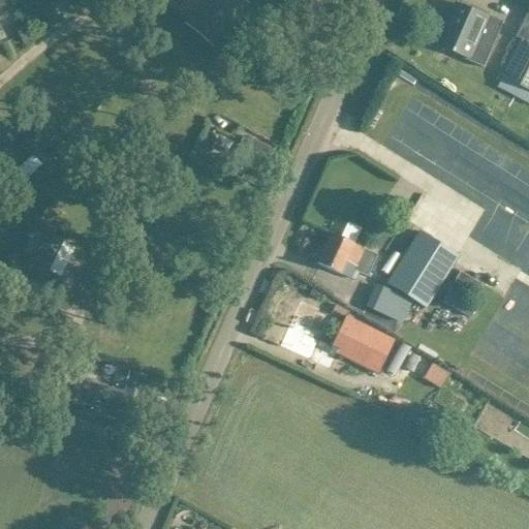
[(0,0),(0,39),(11,35),(3,13),(18,8),(13,0),(0,0)]
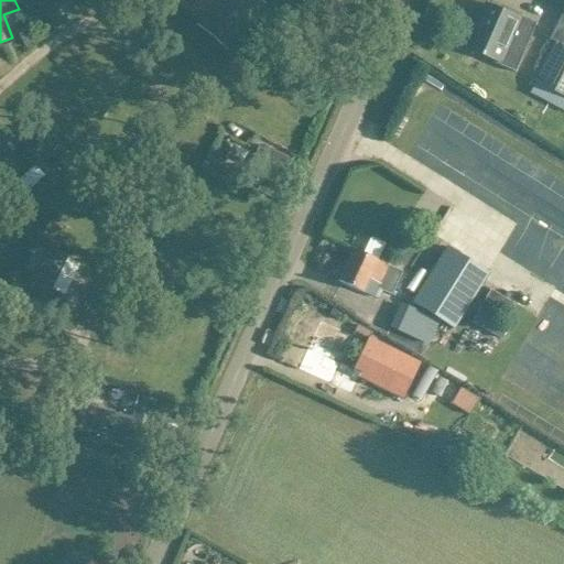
[(469,49),(501,63),(520,19),(488,6),(469,49)]
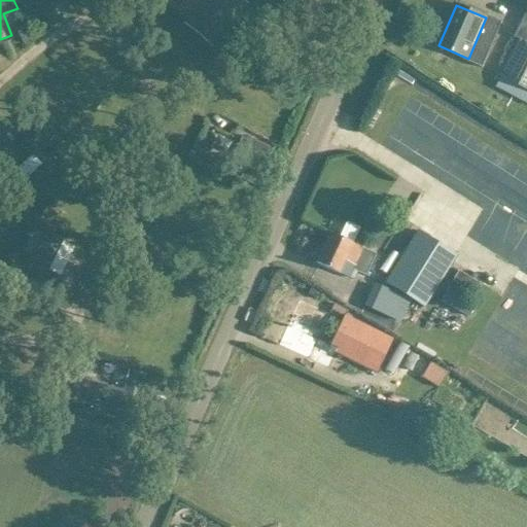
[(526,26),(501,76),(496,88),(526,104),(526,26)]
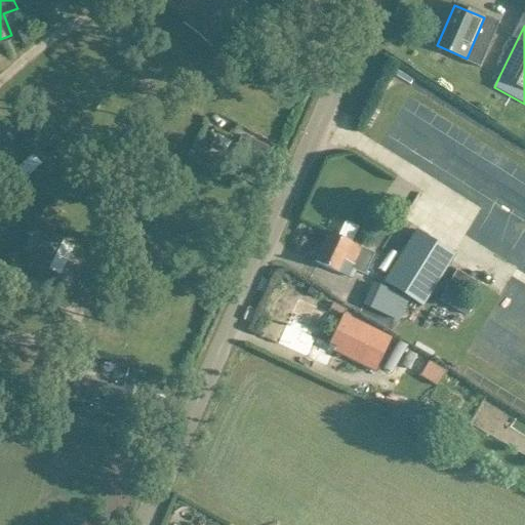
[(0,178),(18,162),(3,146),(0,148),(0,178)]
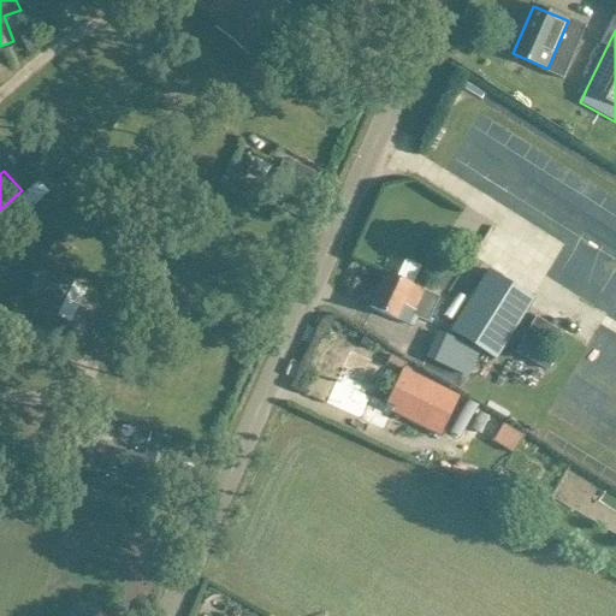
[(47,185),(18,207),(30,224),(60,201),(47,185)]
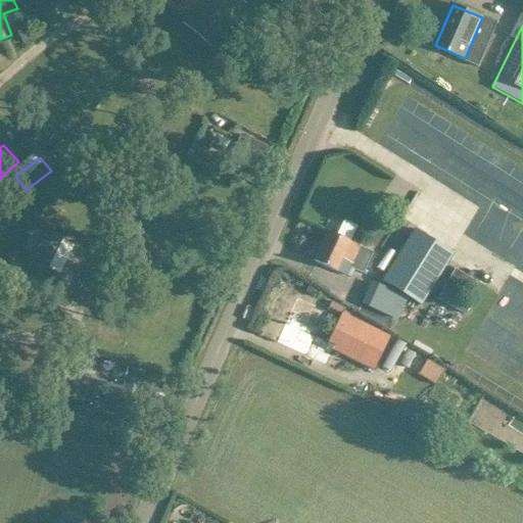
[(414,230),(382,281),(421,304),(447,263),(453,253),(452,252),(414,230)]
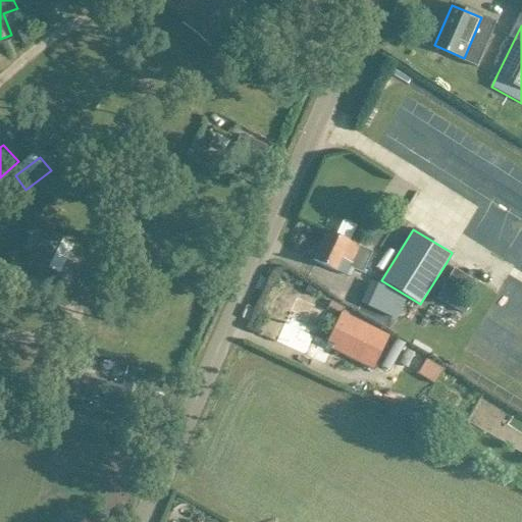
[(371,252),(360,246),(345,240),(326,231),(313,261),(335,271),(335,270),(345,273),(347,267),(361,273),(371,252)]
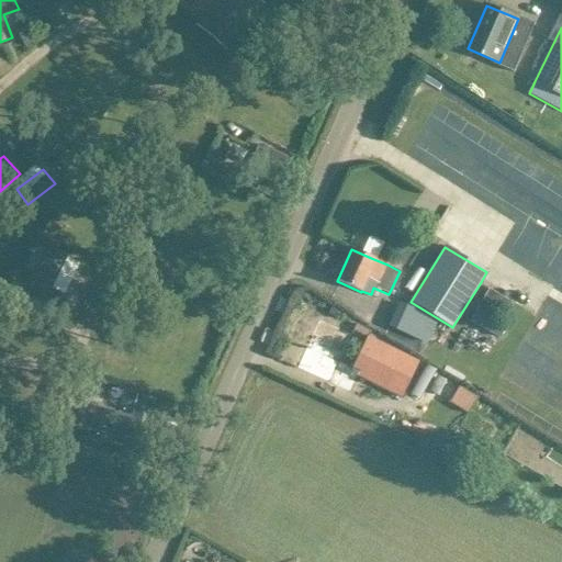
[(56,253),(41,288),(71,301),(88,267),(56,253)]
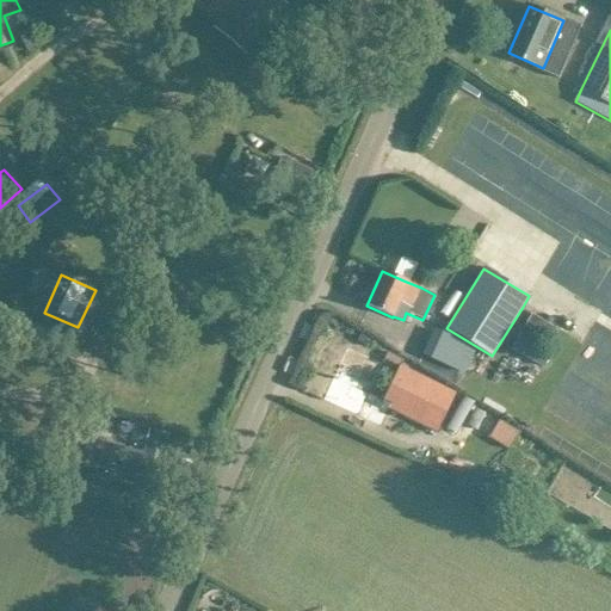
[(531,314),(524,326),(549,341),(556,331),(531,314)]
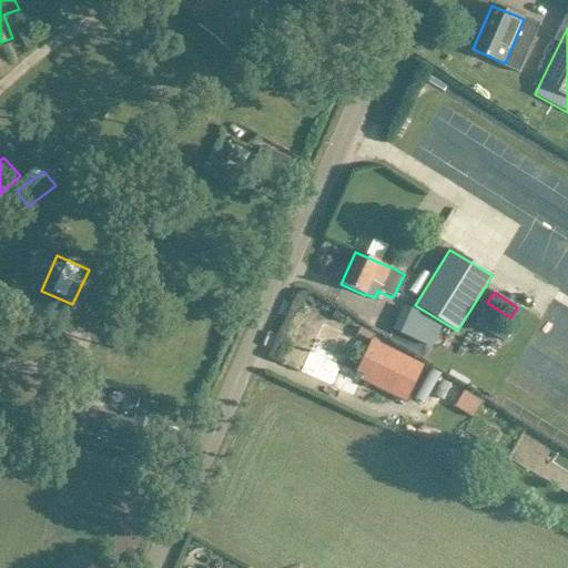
[(405,305),(394,330),(432,348),(444,324),(405,305)]
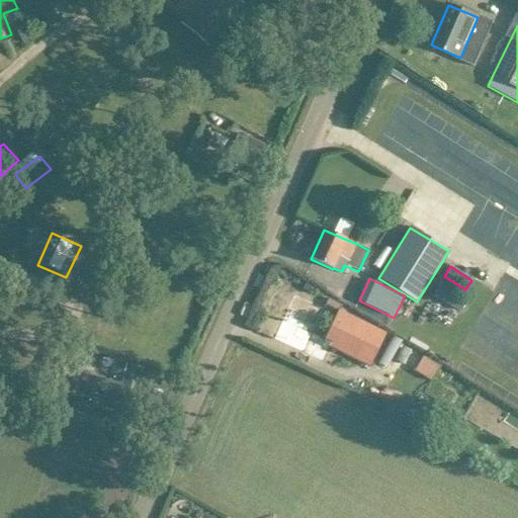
[(439,285),(432,296),(459,312),(465,300),(439,285)]
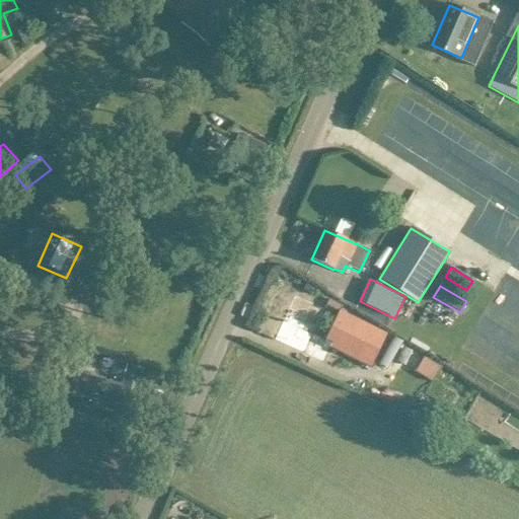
[(294,295),(273,341),(304,355),(305,353),(323,361),(329,348),(332,343),(325,340),(313,335),(325,309),(294,295)]
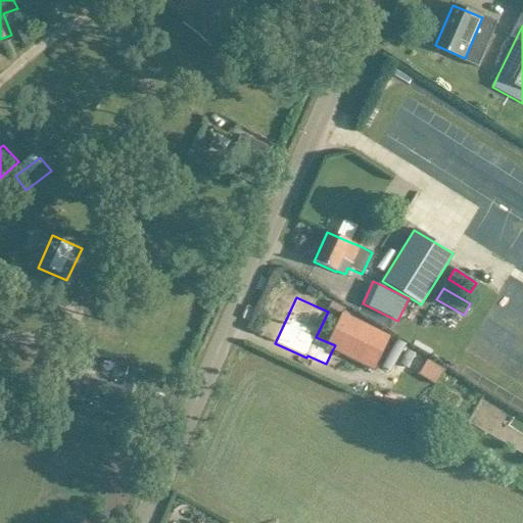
[(340,314),(328,342),(335,345),(332,350),(360,362),(374,329),(340,314)]
